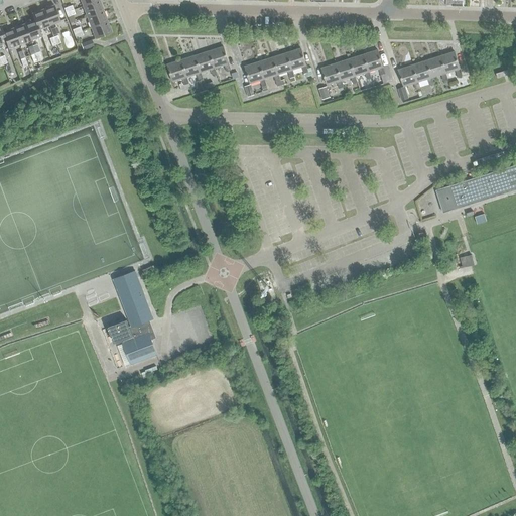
[(98,0),(83,7),(87,17),(103,10),(99,0),(98,0)]
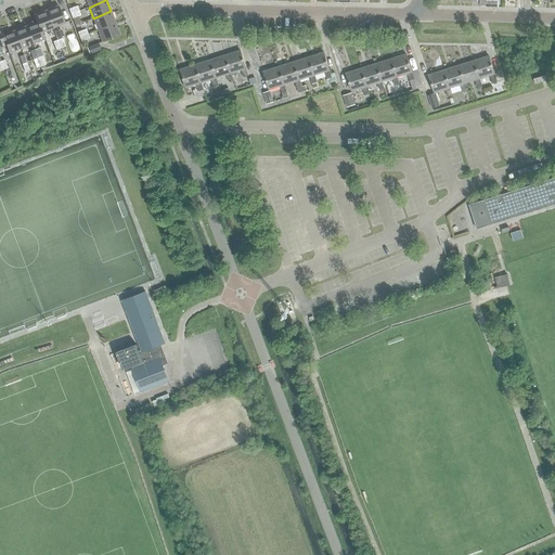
[(59,5),(47,10),(53,27),(64,24),(59,5)]
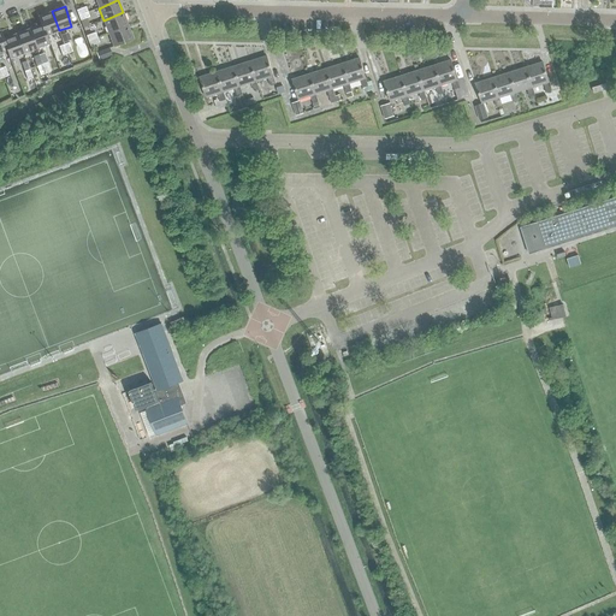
[(52,11),(40,16),(37,16),(40,24),(42,29),(45,28),(47,35),(59,30),(52,11)]
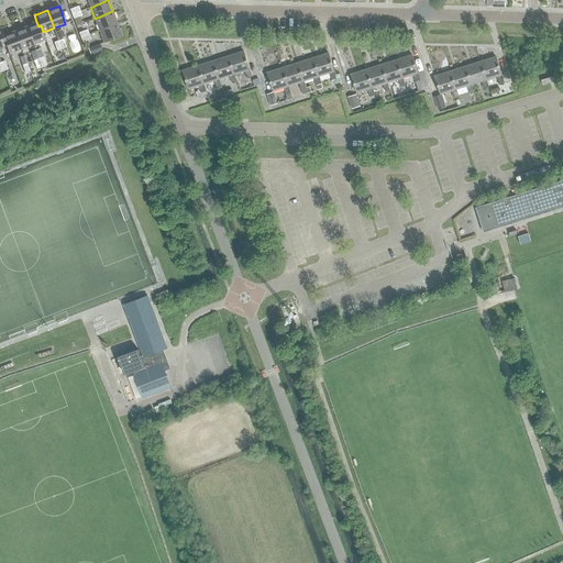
[(95,19),(99,32),(117,24),(112,11),(95,19)]
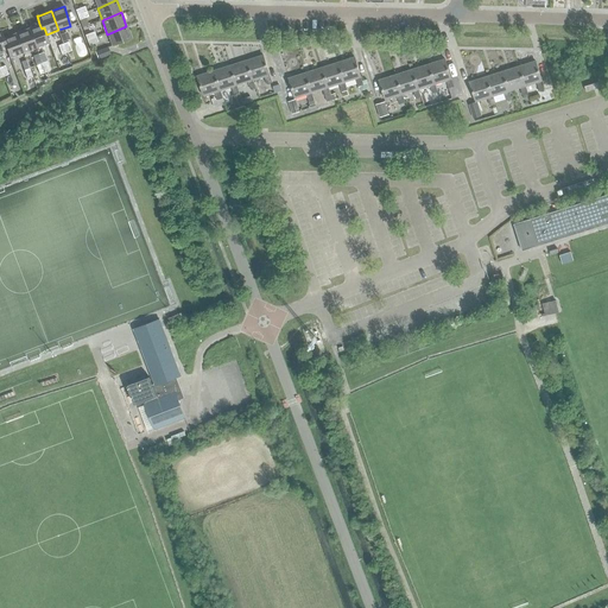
[(46,35),(44,27),(42,29),(39,24),(30,27),(36,48),(49,43),(46,35)]
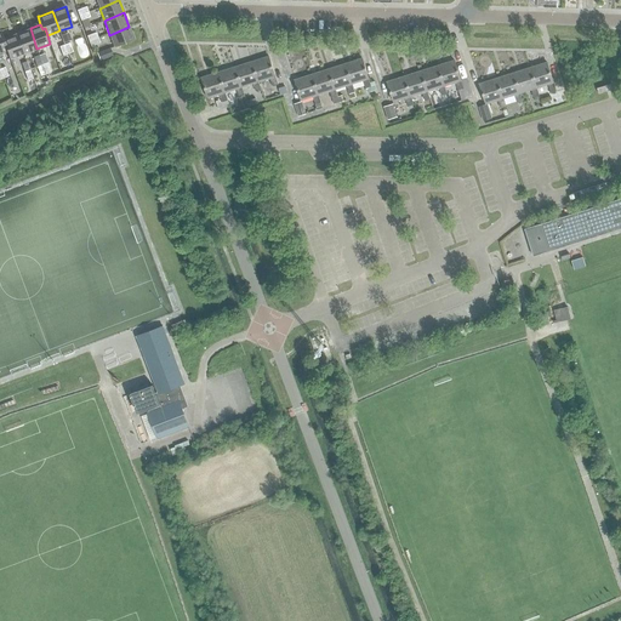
[(129,27),(109,35),(114,47),(134,39),(129,27)]
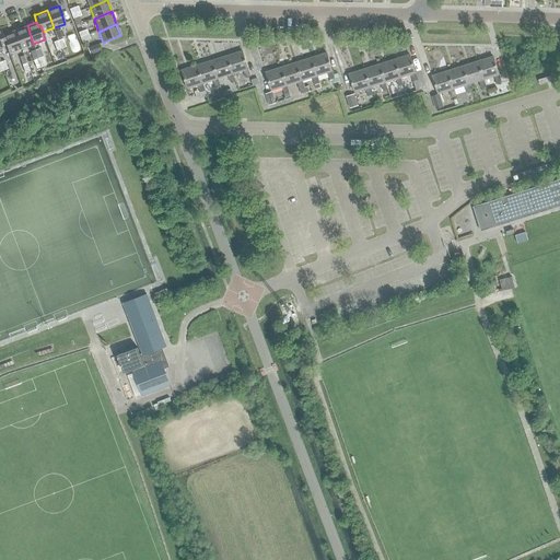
[(27,25),(15,30),(22,48),(33,44),(27,25)]
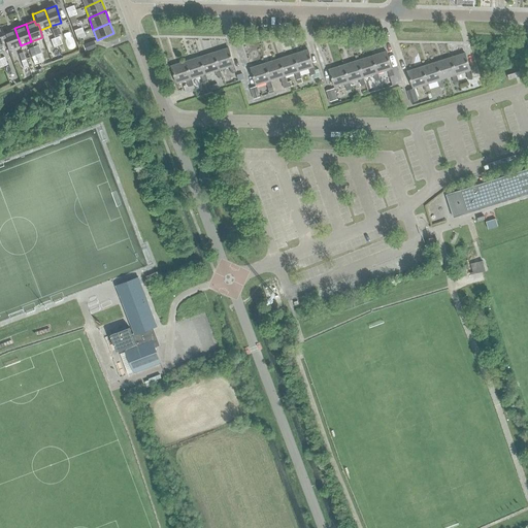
[(14,28),(3,32),(4,35),(3,36),(5,42),(8,50),(21,45),(14,28)]
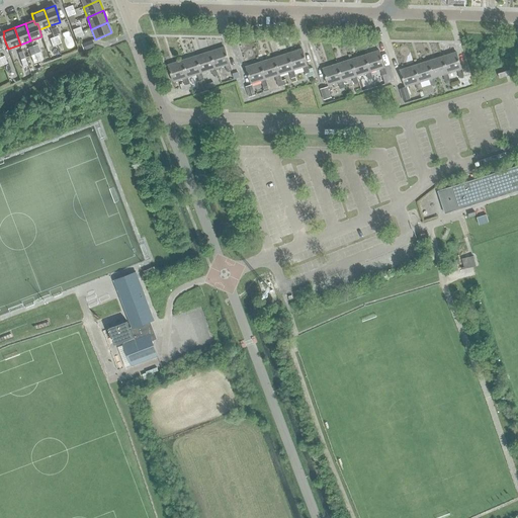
[(81,45),(83,51),(94,47),(92,40),(81,45)]
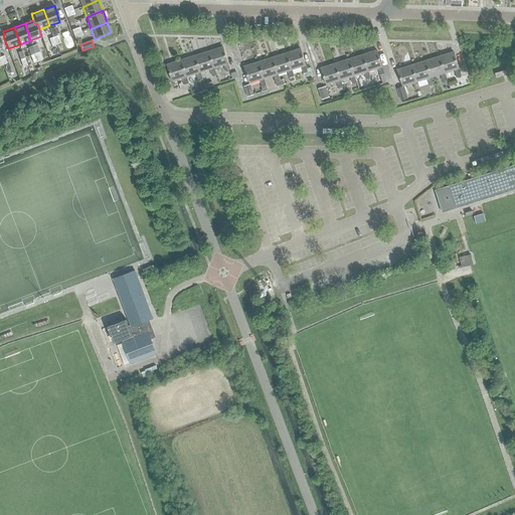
[(214,67),(223,64),(225,71),(230,70),(223,47),(209,52),(214,67)]
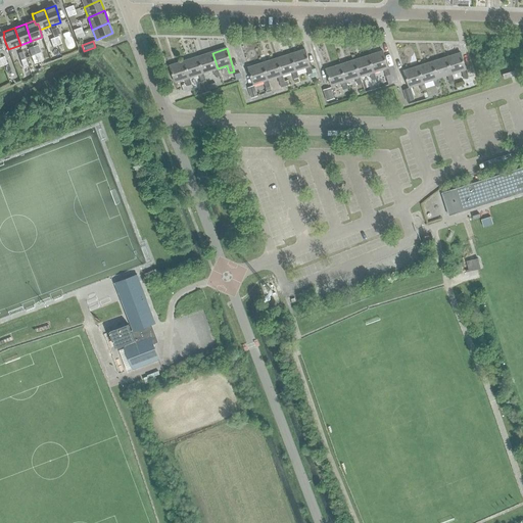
[(305,67),(310,79),(318,76),(315,68),(312,69),(305,50),(291,54),(296,70),(305,67)]
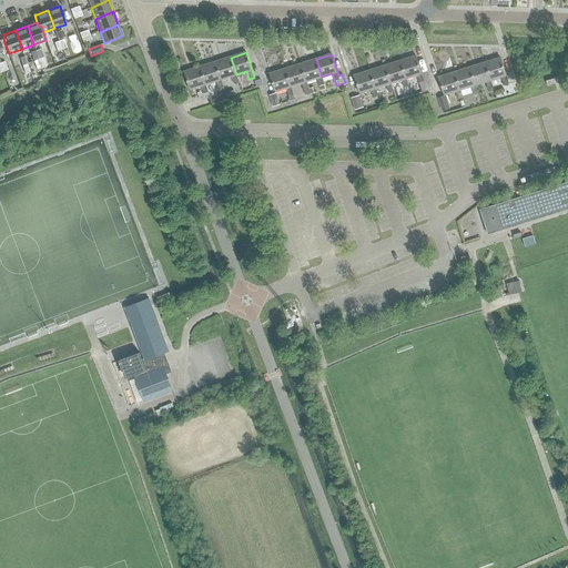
[(406,79),(416,75),(418,83),(424,81),(423,78),(416,57),(401,61),(406,79)]
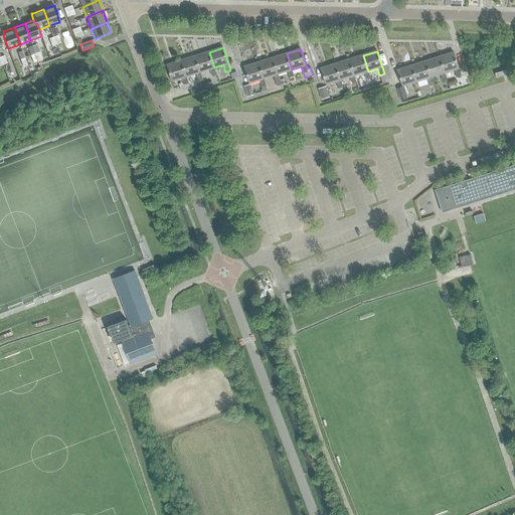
[(453,51),(440,55),(445,72),(454,69),(454,70),(455,70),(457,76),(462,75),(463,79),(468,78),(464,65),(459,67),(459,66),(458,66),(453,51)]
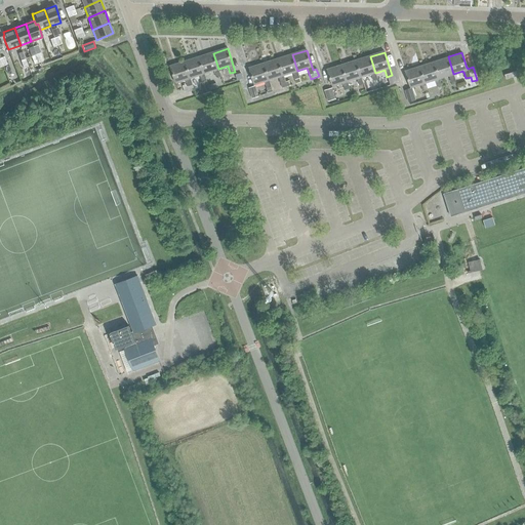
[(216,78),(220,76),(218,69),(213,53),(199,57),(204,74),(213,71),(216,78)]
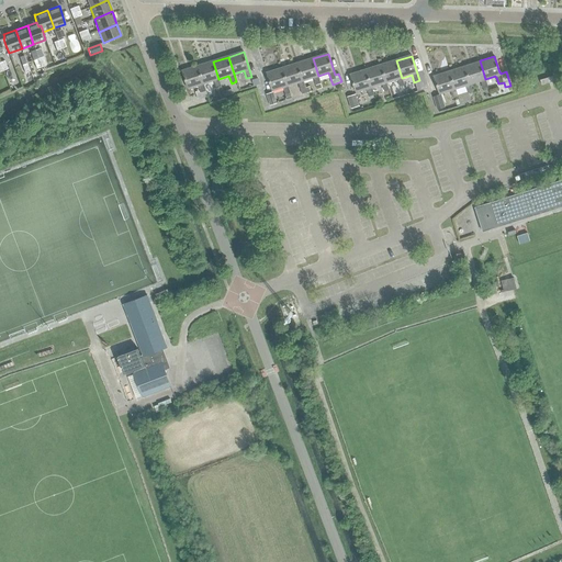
[(317,90),(322,88),(318,76),(313,58),(298,64),(303,81),(313,78),(317,90)]
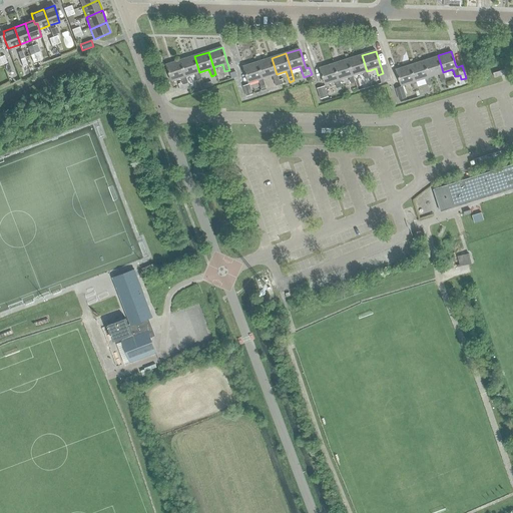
[(363,72),(366,83),(370,82),(369,76),(367,71),(362,55),(348,59),(353,75),(363,72)]
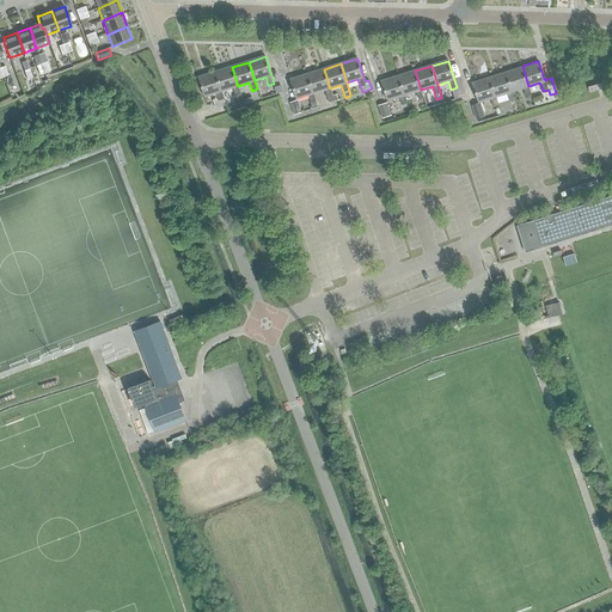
[(236,96),(240,95),(238,86),(232,67),(215,72),(221,91),(233,87),(236,96)]
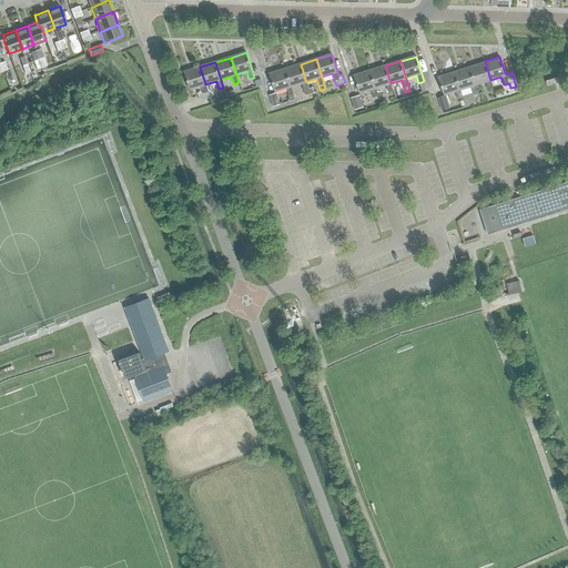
[(493,88),(490,80),(490,81),(485,63),(469,68),(475,85),(486,82),(488,90),(493,88)]
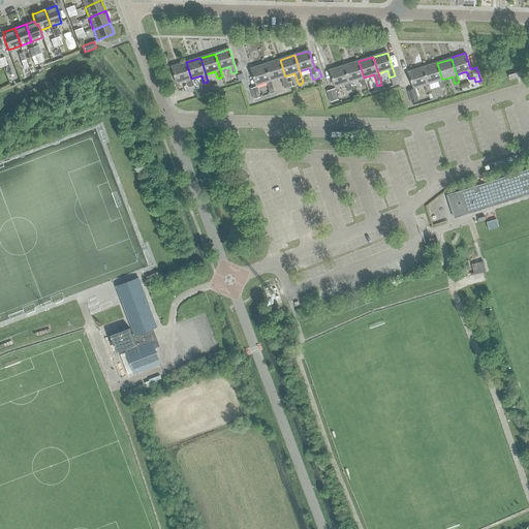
[(271,81),(281,78),(284,89),(289,87),(287,83),(285,76),(280,60),(266,64),(271,81)]
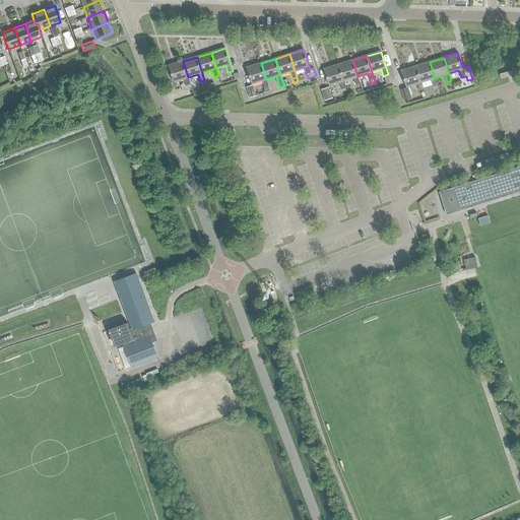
[(343,81),(353,78),(355,84),(360,83),(358,76),(352,60),(338,65),(343,81)]
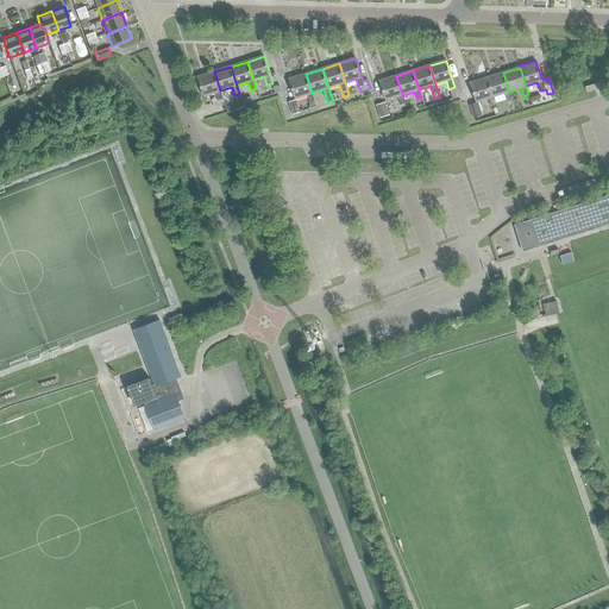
[(214,71),(198,77),(203,96),(215,92),(218,100),(224,99),(220,90),(214,71)]
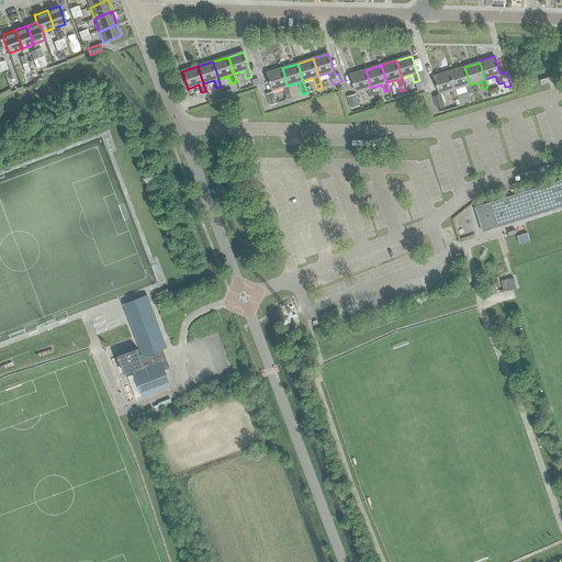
[(470,85),(464,67),(449,71),(454,89),(456,89),(465,86),(468,93),(473,92),(470,85)]
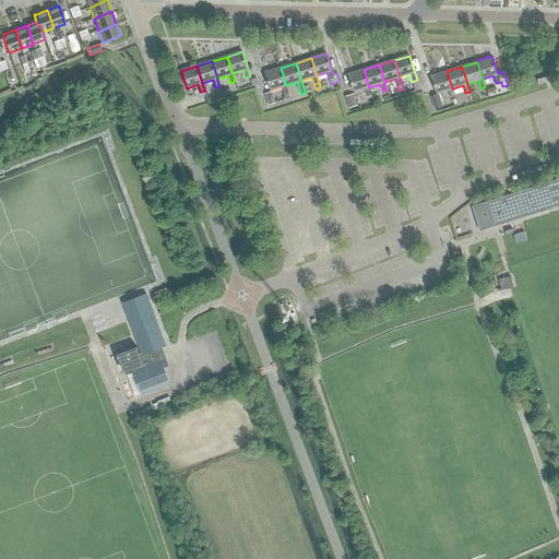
[(281,68),(265,73),(271,90),(282,86),(286,99),(290,98),(286,85),(281,68)]
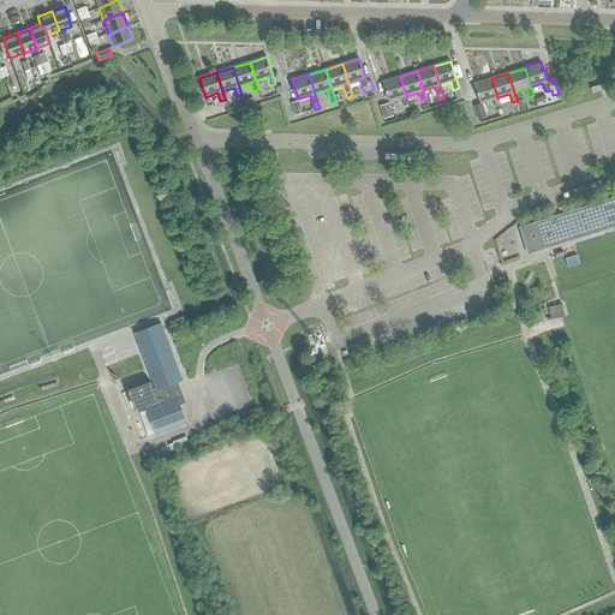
[(401,97),(404,106),(410,103),(406,96),(400,77),(383,82),(389,101),(401,97)]
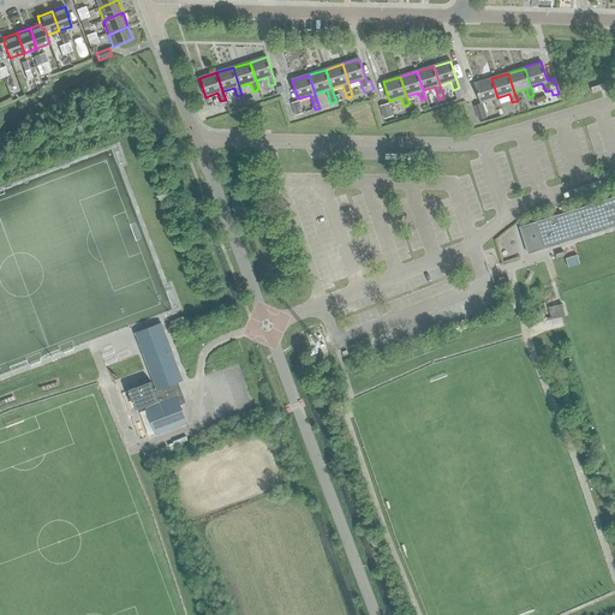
[(475,84),(481,103),(493,100),(495,107),(501,106),(499,97),(497,97),(491,78),(475,84)]
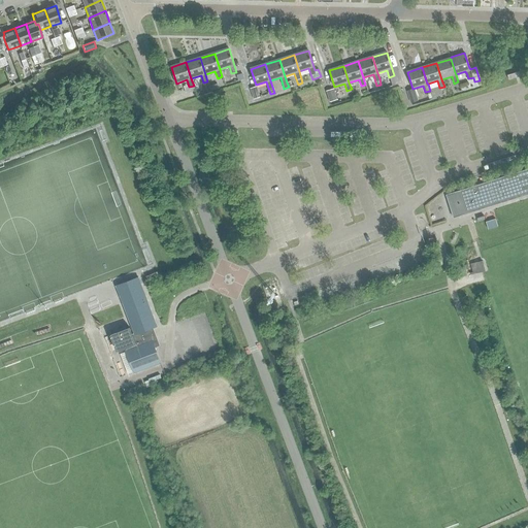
[(399,70),(393,72),(394,75),(397,85),(403,83),(399,70)]
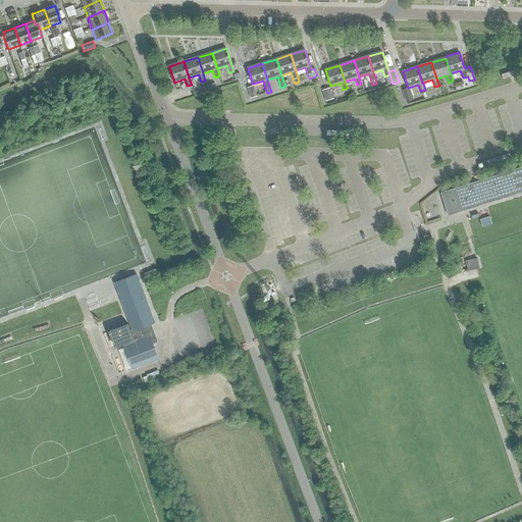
[(515,75),(513,70),(502,74),(503,80),(510,77),(513,76),(515,75)]
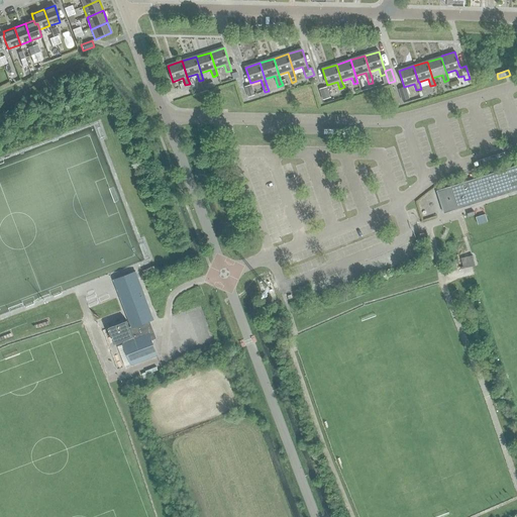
[(199,81),(197,82),(200,93),(207,90),(203,80),(199,81)]
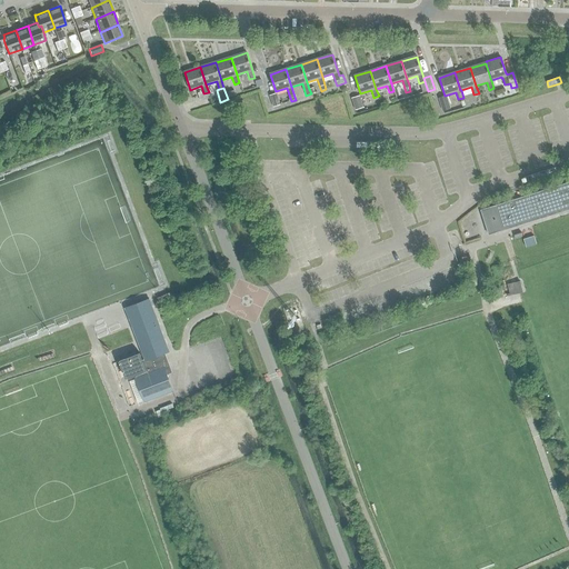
[(276,92),(269,95),(272,106),(279,105),(276,92)]
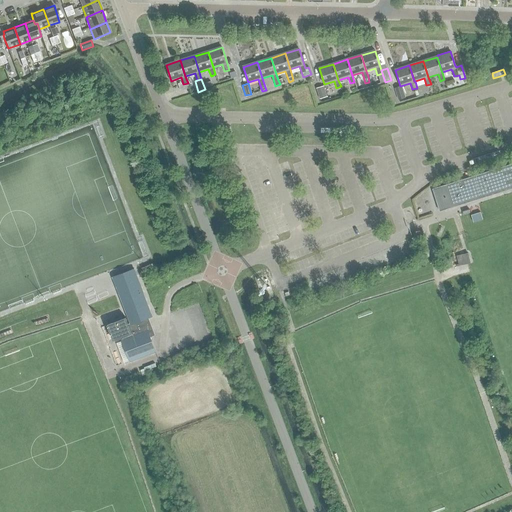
[(327,97),(324,86),(316,88),(319,99),(327,97)]
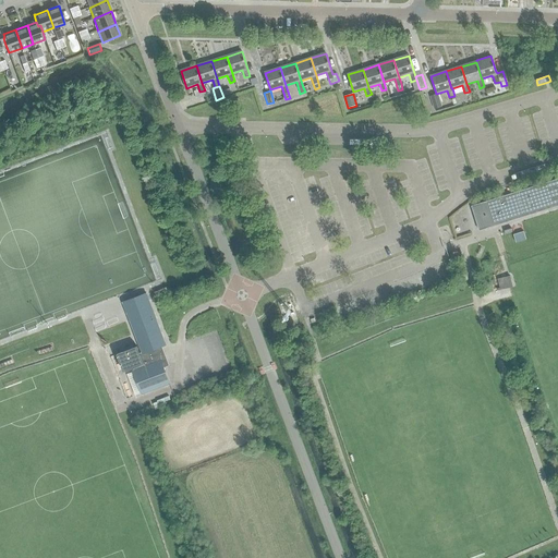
[(443,107),(438,94),(431,96),(434,109),(443,107)]
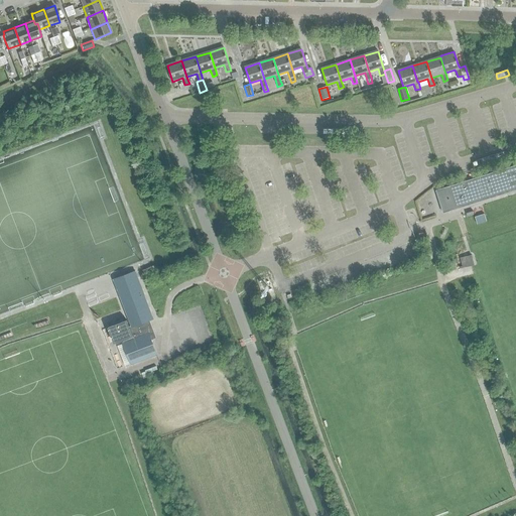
[(515,164),(435,190),(442,213),(515,189),(515,164)]
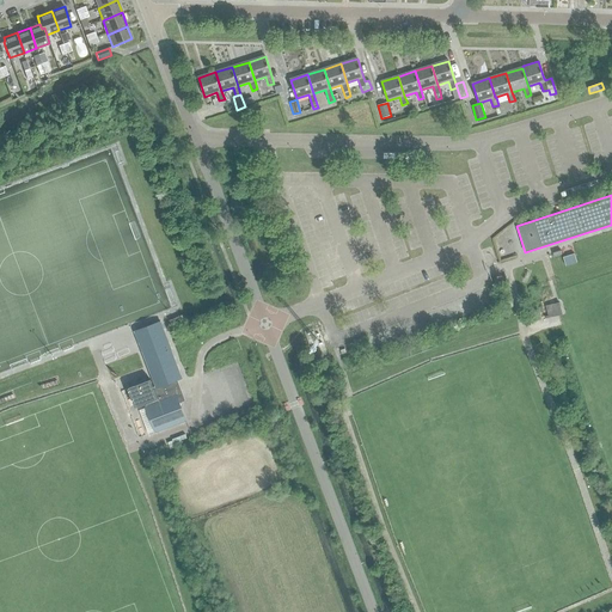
[(575,255),(562,258),(565,268),(577,264),(575,255)]
